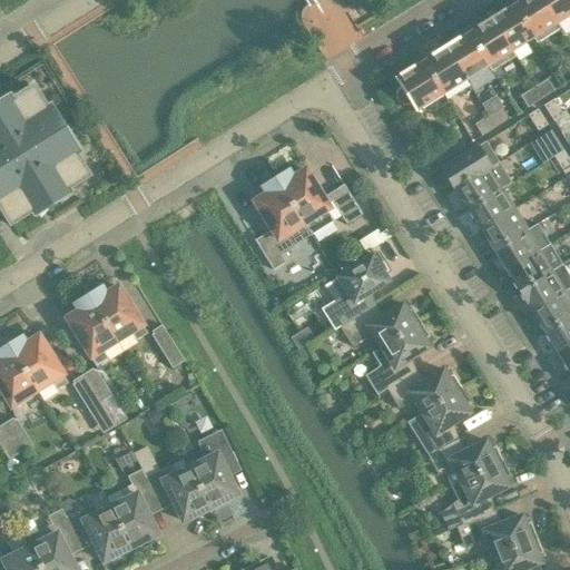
[(517,0),(514,0),(511,2),(533,38),(533,39),(536,43),(560,28),(557,23),(541,0),(520,0),(518,1),(517,0)]
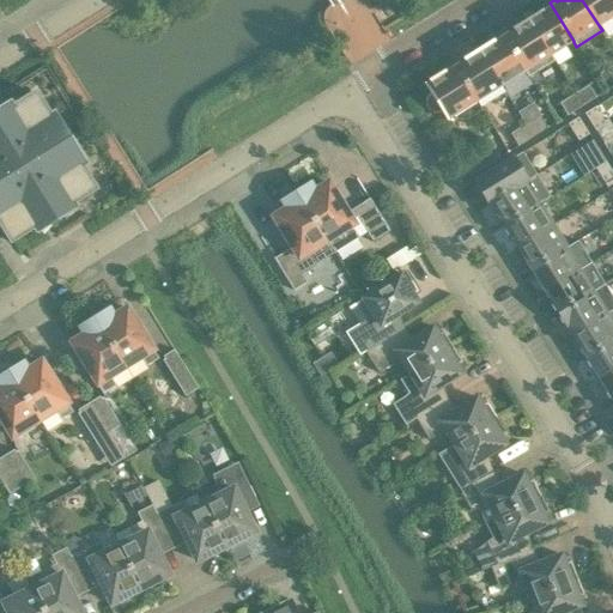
[(612,0),(582,0),(599,25),(612,16),(612,0)]
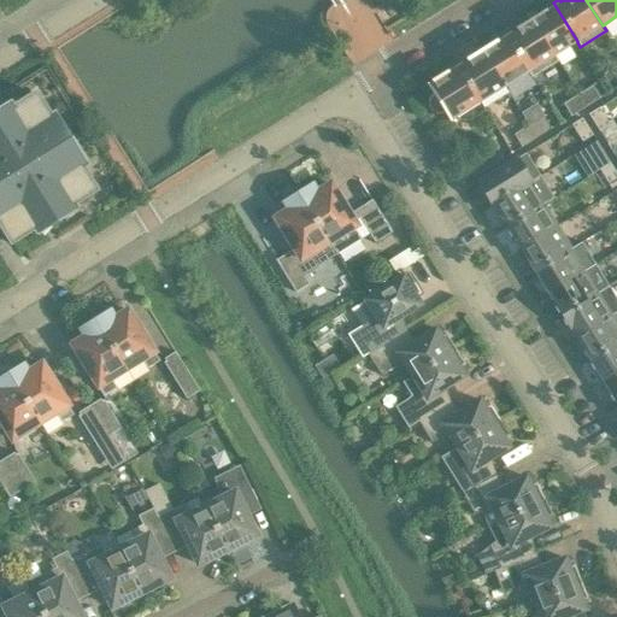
[(550,9),(530,21),(553,57),(554,57),(577,42),(577,41),(553,3),(548,6),(550,9)]
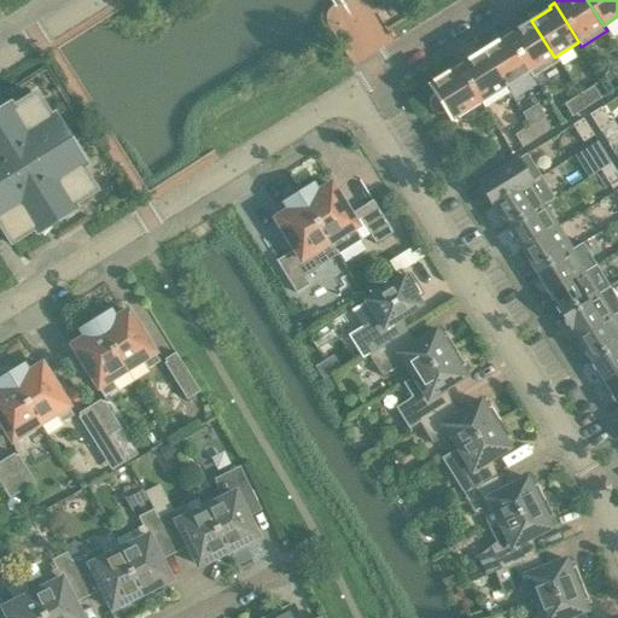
[(511,30),(506,34),(530,73),(529,73),(532,77),(558,62),(555,57),(554,57),(531,21),(512,33),(511,30)]
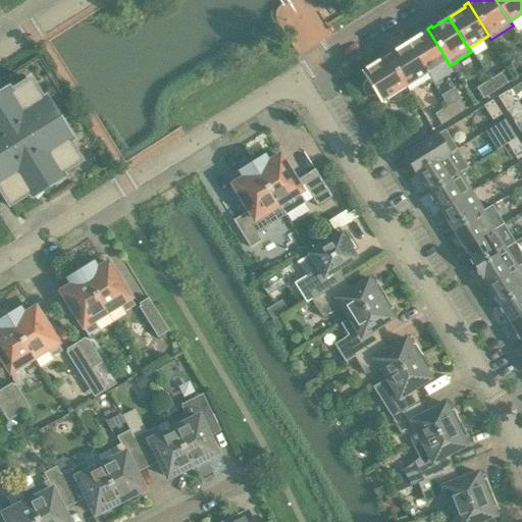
[(423,34),(407,43),(426,74),(447,61),(448,61),(427,29),(422,32),(423,34)]
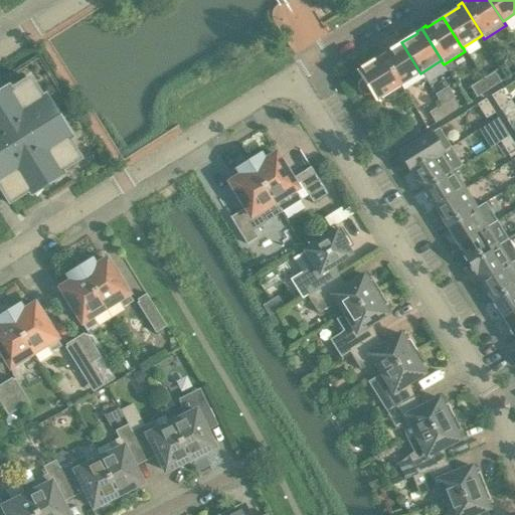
[(400,87),(420,73),(401,42),(385,52),(384,50),(380,53),(400,87)]
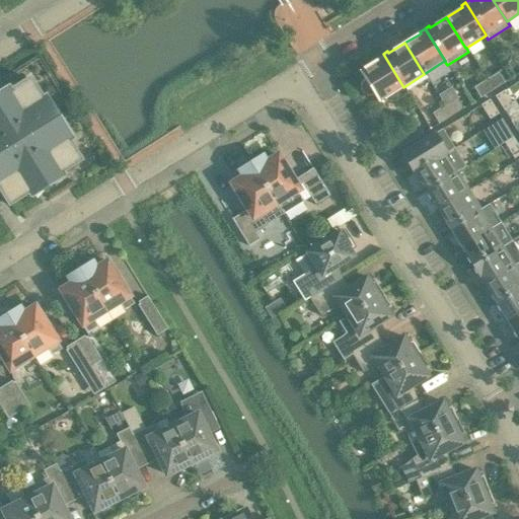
[(372,96),(373,95),(378,103),(403,87),(383,54),(378,57),(379,59),(363,69),(364,70),(359,72),(364,80),(363,81),(361,82),(361,83),(360,85),(360,86),(359,88),(360,89),(360,91),(361,92),(361,93),(363,94),(364,95),(365,96),(367,96),(368,97),(370,96),(372,96)]
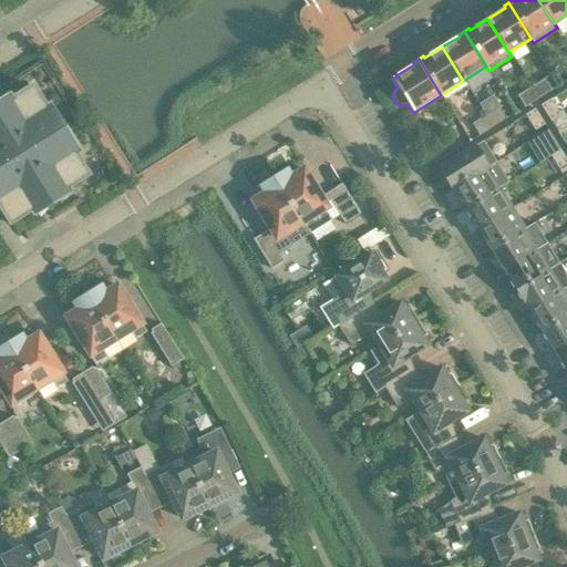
[(531,88),(538,100),(552,91),(544,80),(531,88)]
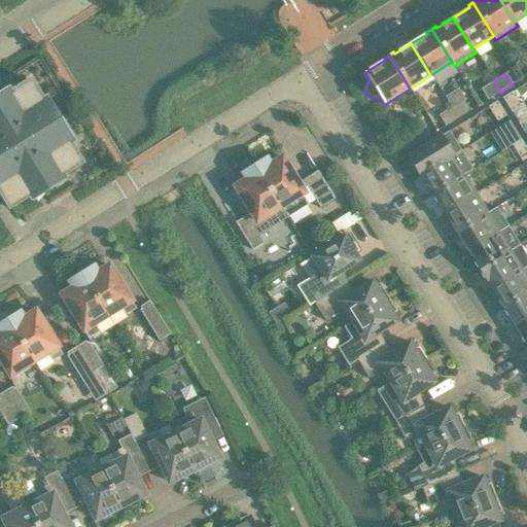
[(0,194),(9,209),(21,203),(82,164),(31,81),(0,100),(0,194)]
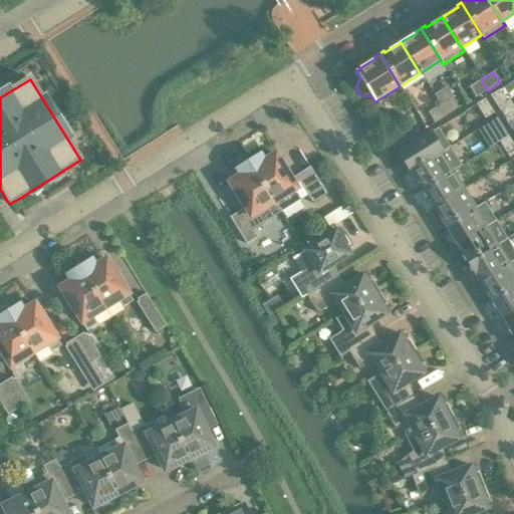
[(488,90),(481,79),(469,87),(476,97),(488,90)]
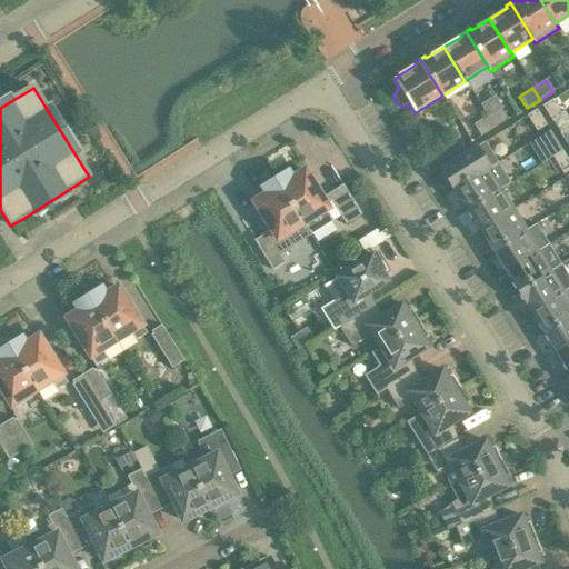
[(566,113),(562,116),(552,100),(542,106),(556,127),(568,119),(566,113)]
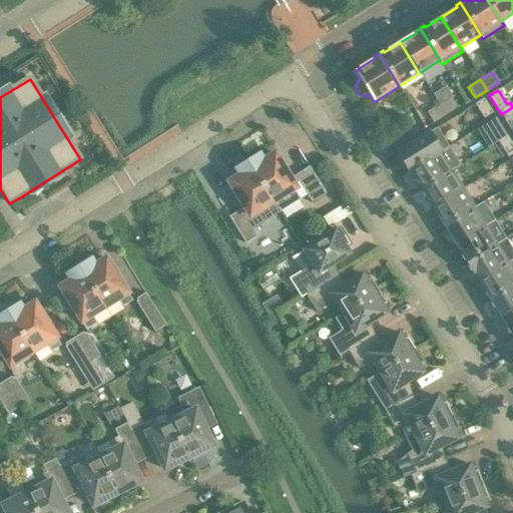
[(440,105),(446,115),(458,108),(451,97),(440,105)]
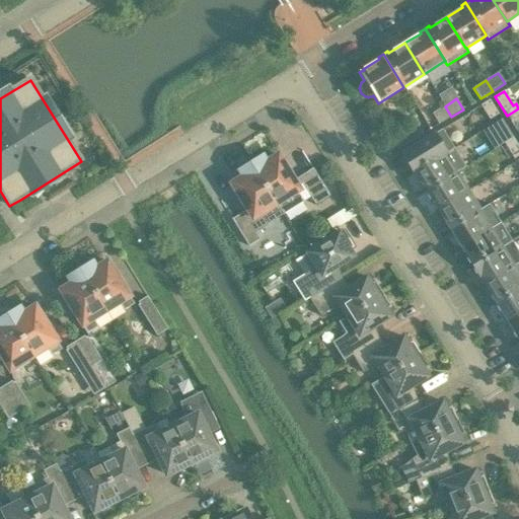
[(490,100),(480,105),(490,120),(499,115),(490,100)]
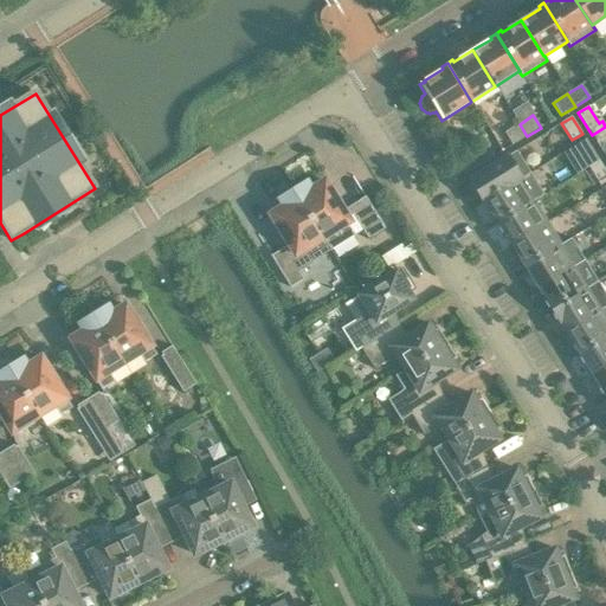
[(527,136),(520,124),(504,133),(513,146),(527,136)]
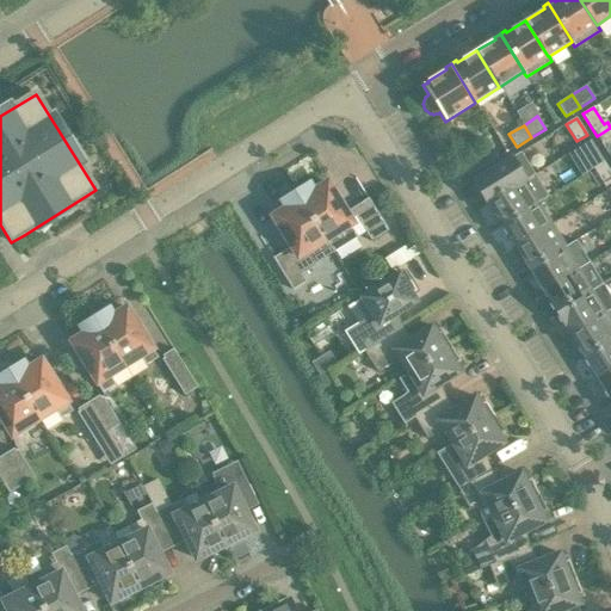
[(610,127),(610,128),(597,136),(610,159),(610,158),(610,127)]
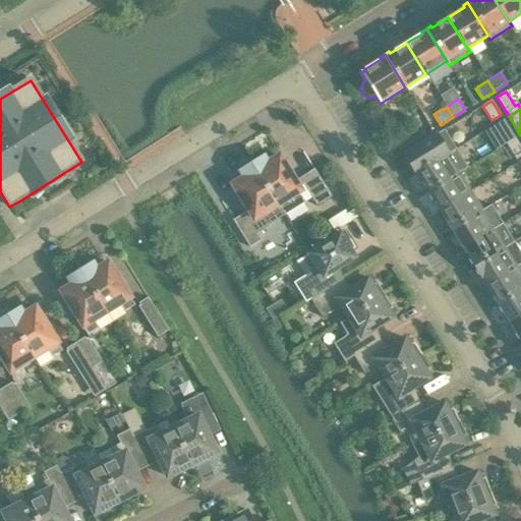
[(395,139),(401,150),(423,135),(417,125),(395,139)]
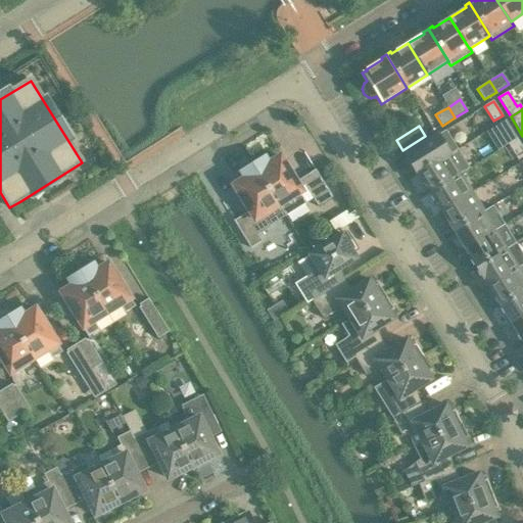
[(508,144),(517,139),(510,127),(501,133),(508,144)]
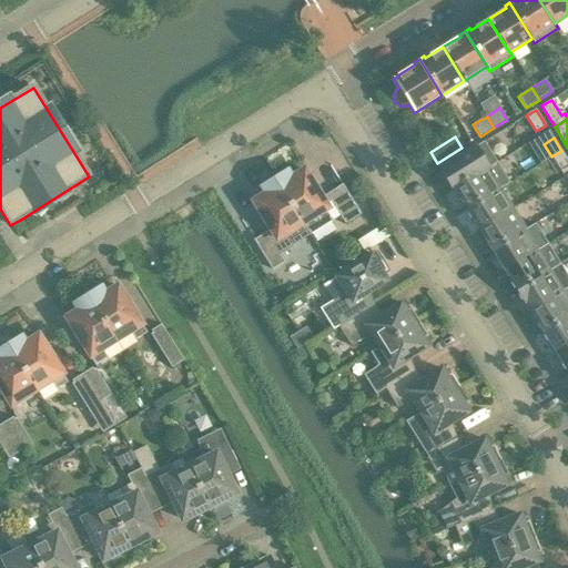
[(453,191),(454,190),(487,169),(497,163),(484,142),(439,169),(453,191)]
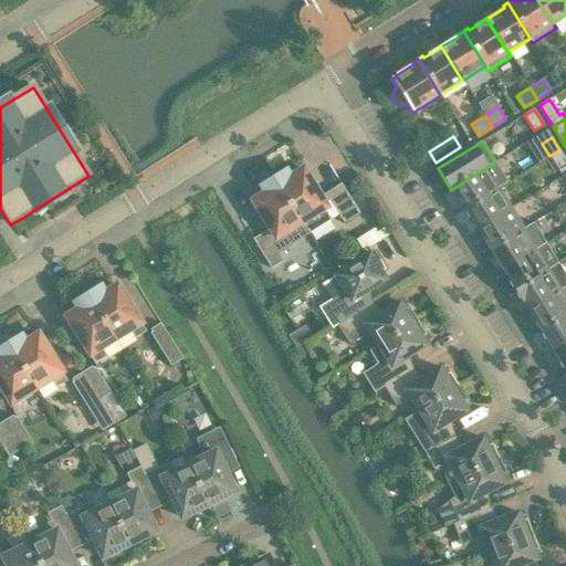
[(565,160),(559,150),(549,156),(558,169),(565,164),(565,160)]
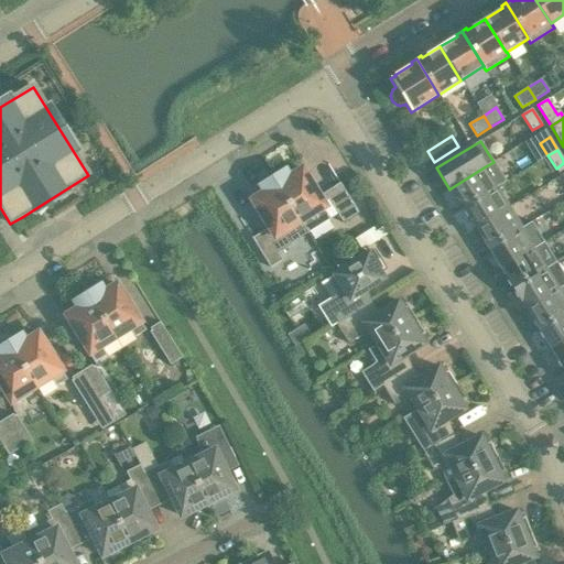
[(451,188),(463,208),(497,187),(506,182),(494,162),(484,167),(451,188)]
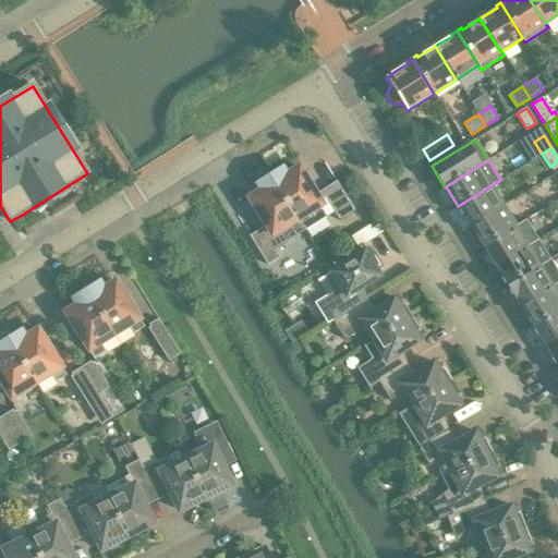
[(282,169),(270,177),(296,220),(304,231),(334,213),(339,220),(354,210),(336,181),(331,184),(334,187),(323,194),(326,199),(322,203),(299,167),(287,176),(282,169)]
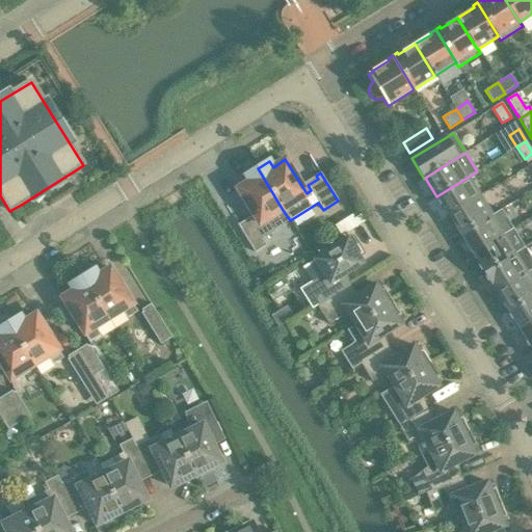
[(268,219),(283,210),(258,168),(245,176),(249,182),(237,189),(259,223),(254,227),(250,221),(239,229),(255,253),(266,245),(262,239),(276,231),(268,219)]
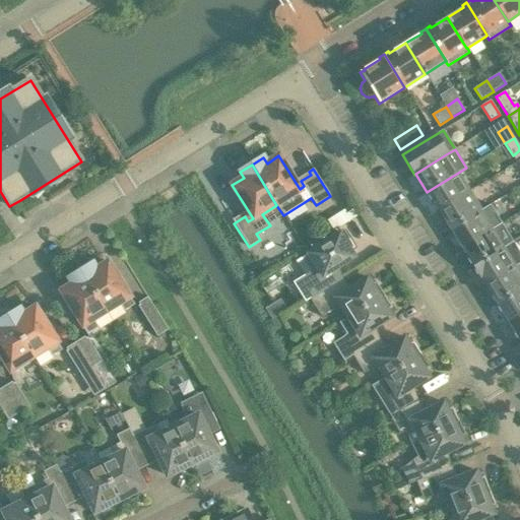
[(427,192),(439,210),(469,191),(458,173),(427,192)]
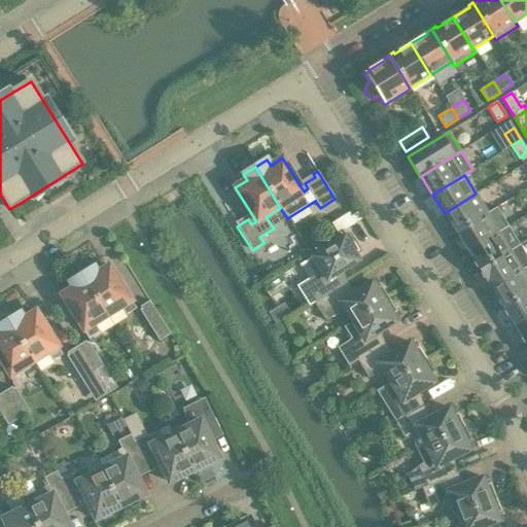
[(445,213),(456,233),(488,213),(476,194),(445,213)]
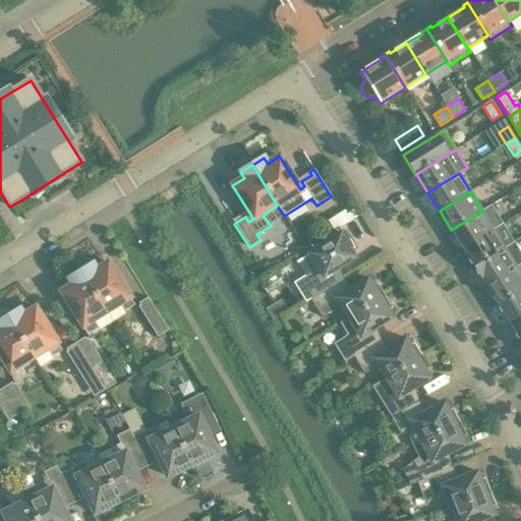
[(451,230),(463,248),(494,229),(482,211),(451,230)]
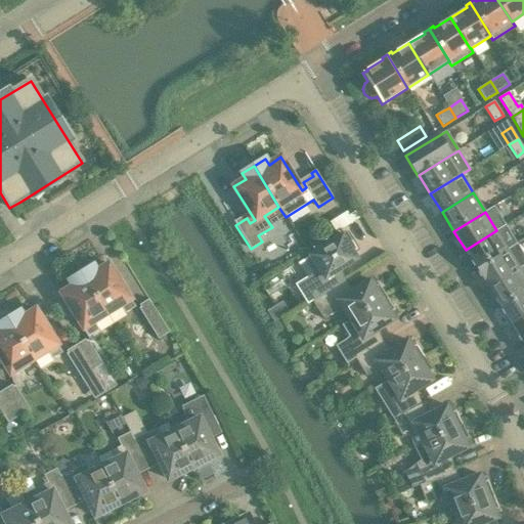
[(496,230),(466,250),(477,268),(517,244),(505,225),(496,230)]
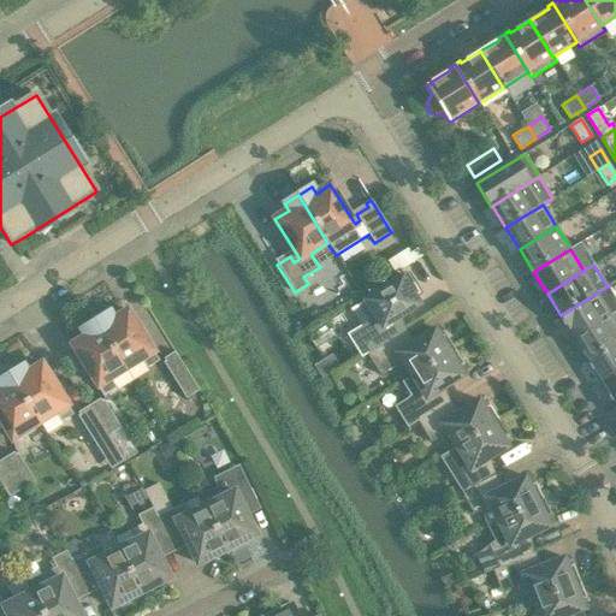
[(420,294),(408,274),(350,311),(351,313),(360,307),(368,320),(347,335),(361,357),(367,354),(373,350),(401,333),(394,321),(419,304),(414,297),(420,294)]
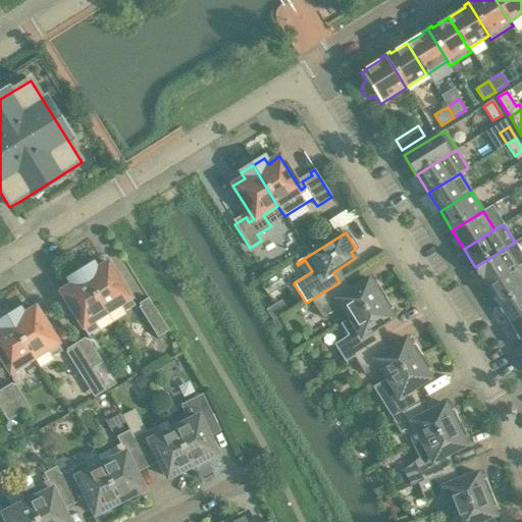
[(475,267),(487,286),(521,264),(521,255),(515,243),(475,267)]
